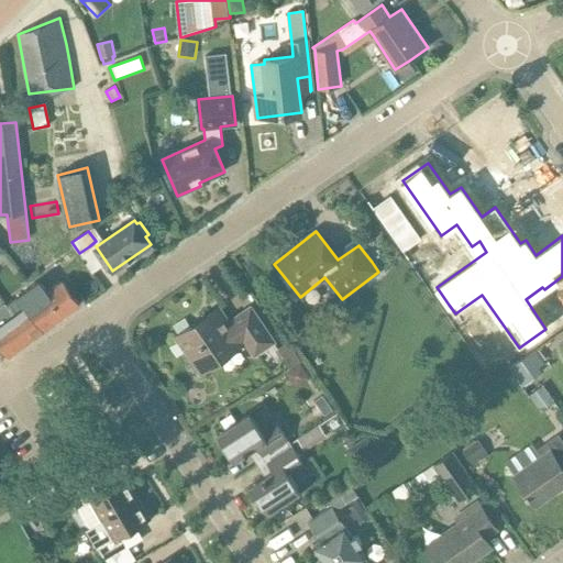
[(40,280),(25,291),(20,295),(44,330),(80,305),(63,280),(47,291),(40,280)]
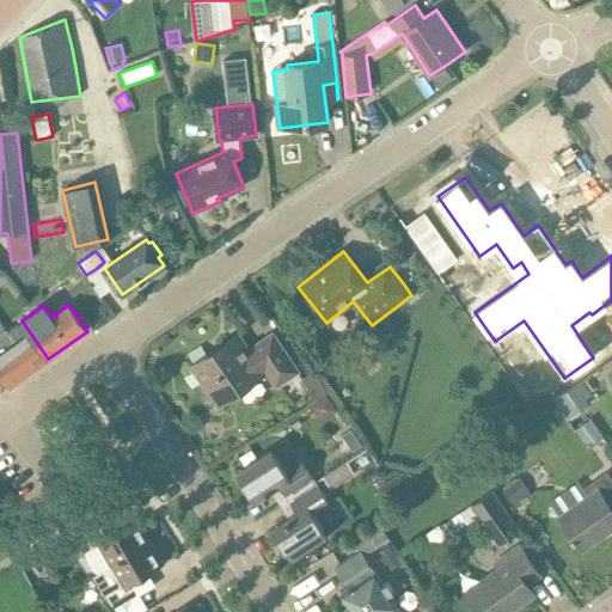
[(0,372),(10,386),(48,359),(22,320),(7,330),(16,342),(0,353),(0,372)]
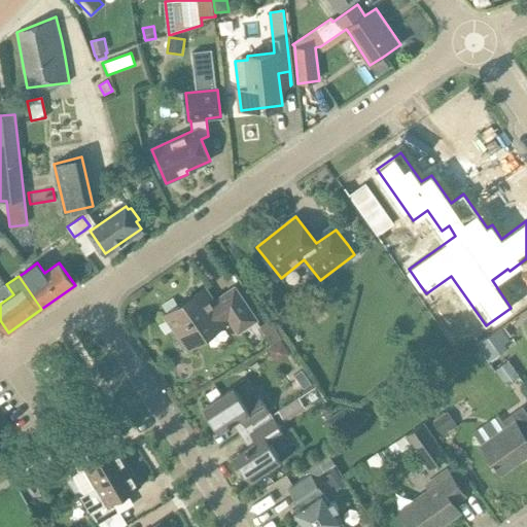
[(216,303),(206,288),(165,316),(187,349),(188,348),(186,346),(227,318),(238,332),(257,320),(235,287),(234,288),(235,290),(216,303)]
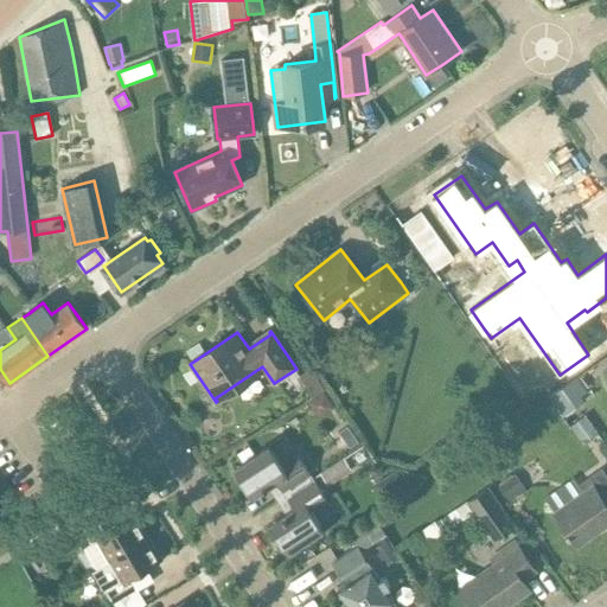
[(312,366),(299,376),(314,397),(327,388),(312,366)]
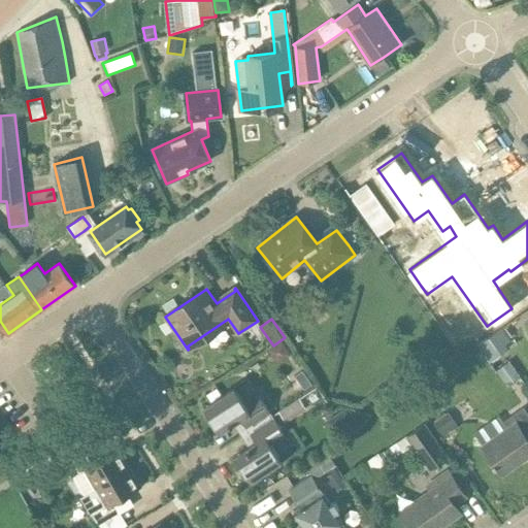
[(503,348),(512,342),(503,329),(479,347),(489,364),(506,353),(503,348)]
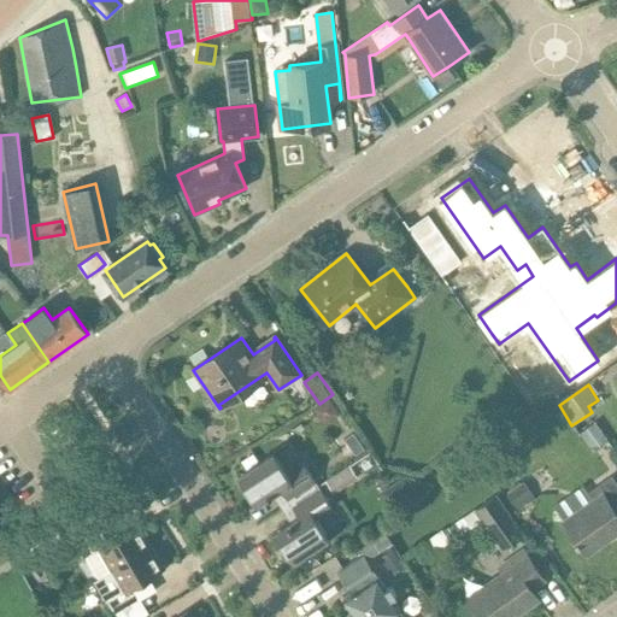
[(329,398),(312,409),(324,425),(340,415),(329,398)]
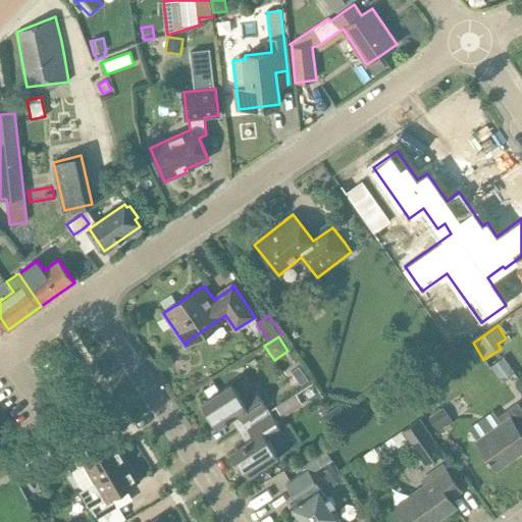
[(504,360),(493,368),(499,374),(504,370),(508,376),(513,372),(504,360)]
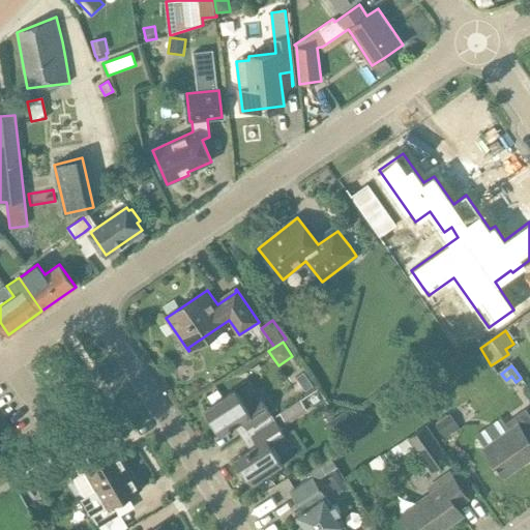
[(296,377),(305,391),(314,386),(303,372),(296,377)]
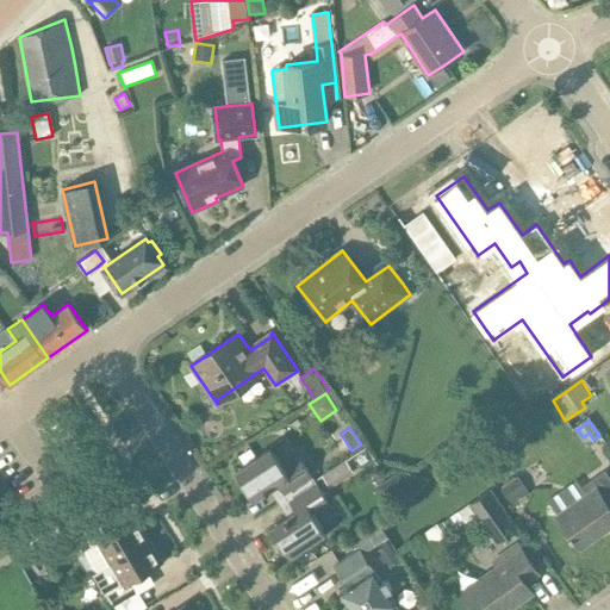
[(271,449),(256,458),(236,471),(254,499),(279,483),(287,497),(313,480),(299,458),(282,468),(271,449)]
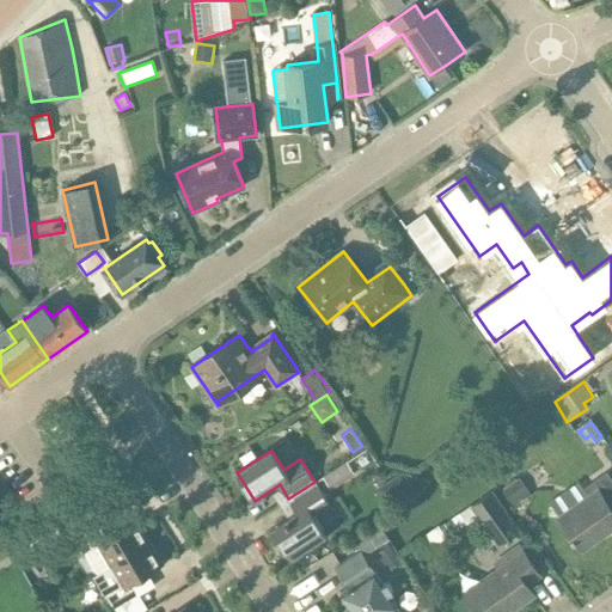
[(331,490),(355,475),(347,463),(324,477),(331,490)]
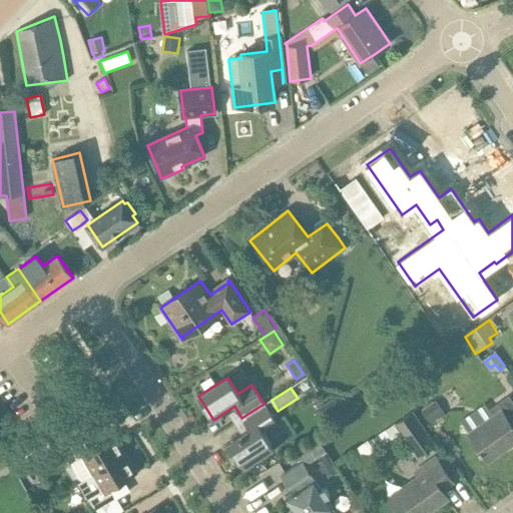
[(469,434),(482,453),(487,460),(512,442),(512,426),(512,425),(512,402),(509,397),(490,411),(494,416),(469,434)]
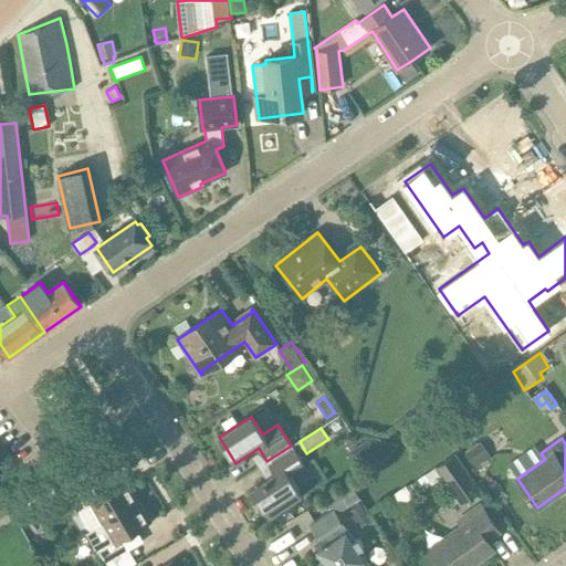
[(481,444),(467,452),(477,468),(490,459),(481,444)]
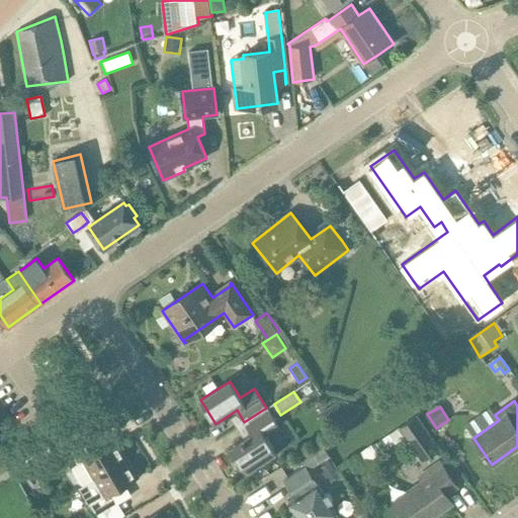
[(266,408),(244,422),(252,434),(231,447),(246,471),(275,452),(266,438),(280,429),(266,408)]
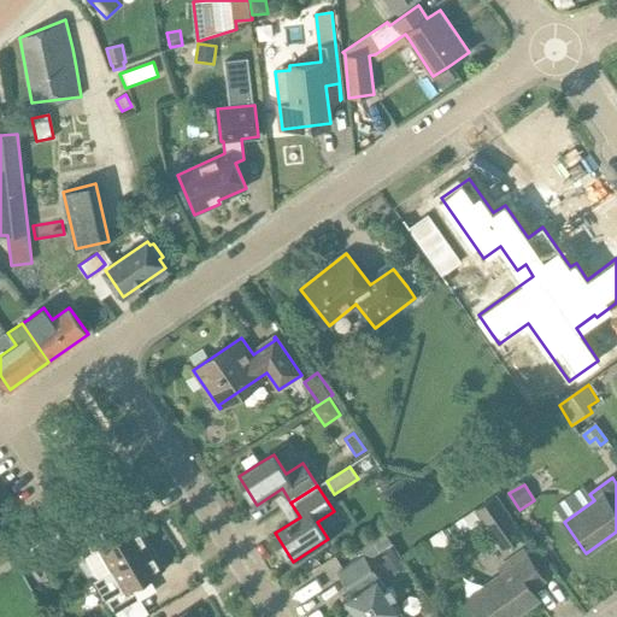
[(475,510),(503,550),(524,535),(498,495),(475,510)]
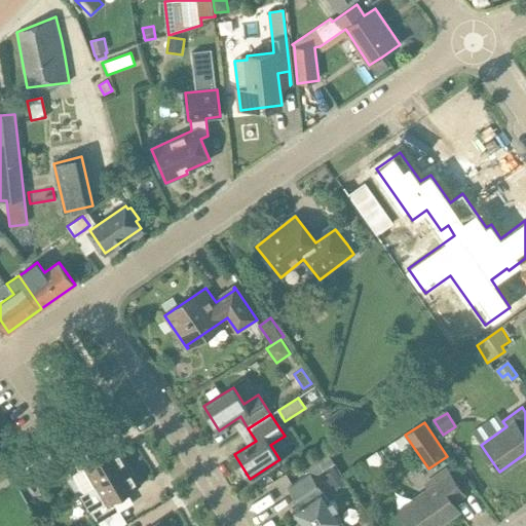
[(72,478),(73,477),(83,494),(129,466),(118,448),(91,463),(85,453),(65,465),(72,478)]
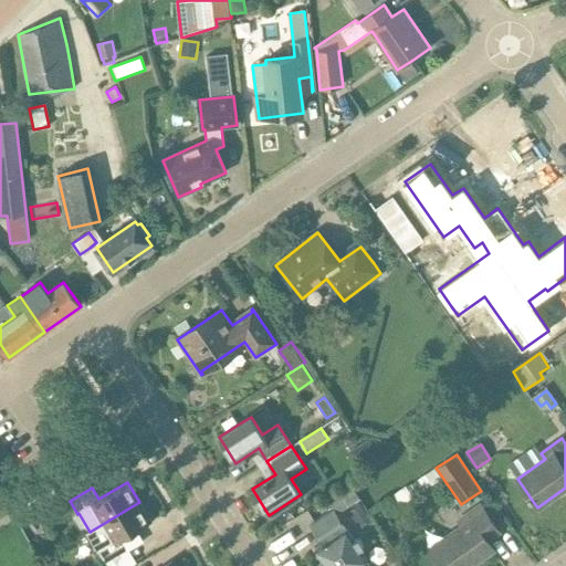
[(91,532),(86,534),(97,552),(100,551),(106,564),(128,551),(122,540),(152,522),(139,502),(91,532)]
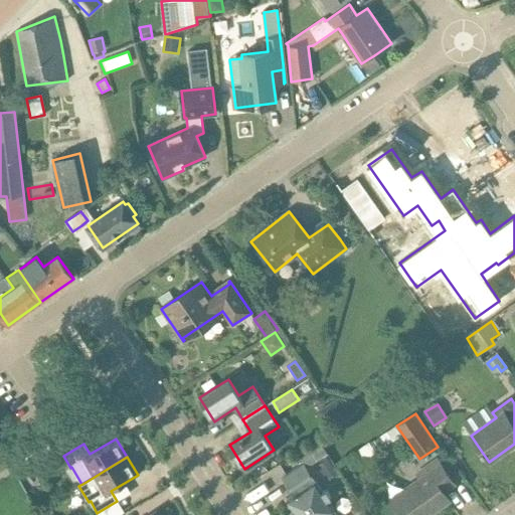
[(318,467),(326,480),(337,473),(328,460),(318,467)]
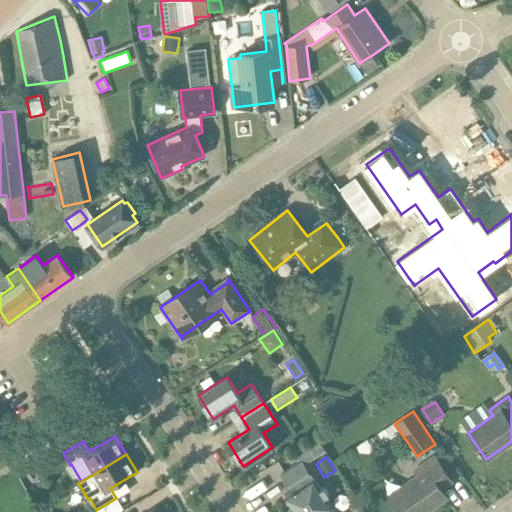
[(380,486),(388,498),(398,511),(426,511),(447,498),(441,489),(452,482),(434,457),(414,471),(418,476),(402,488),(394,476),(380,486)]
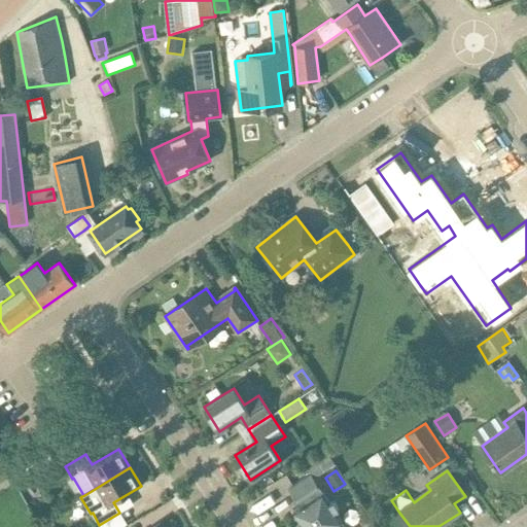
[(311,475),(306,478),(288,488),(295,500),(301,499),(304,504),(293,512),(301,522),(296,525),(297,526),(344,526),(335,513),(339,510),(334,501),(329,503),(311,475)]
